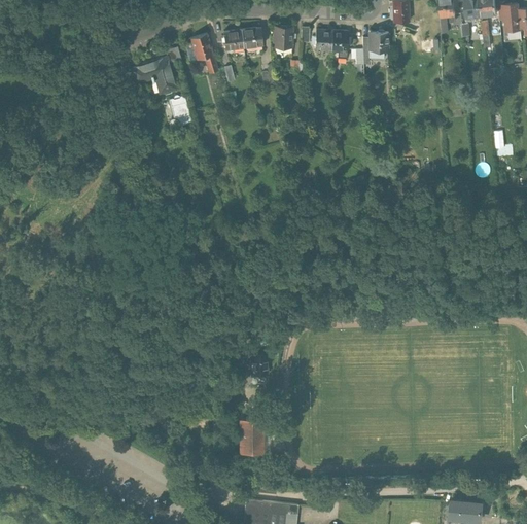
[(453,0),(437,0),(440,16),(446,16),(455,15),(453,0)]
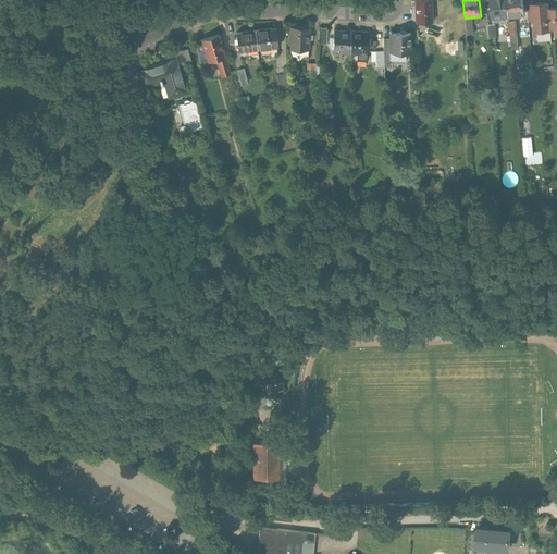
[(491,0),(493,17),(494,17),(494,20),(498,19),(497,17),(508,16),(506,0),(491,0)]
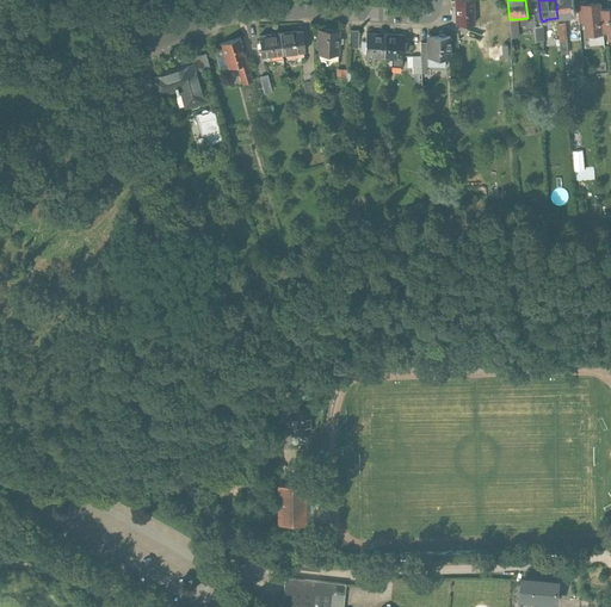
[(555,0),(557,18),(559,25),(566,24),(566,17),(572,17),(572,18),(575,18),(574,17),(576,16),(574,0),(555,0)]
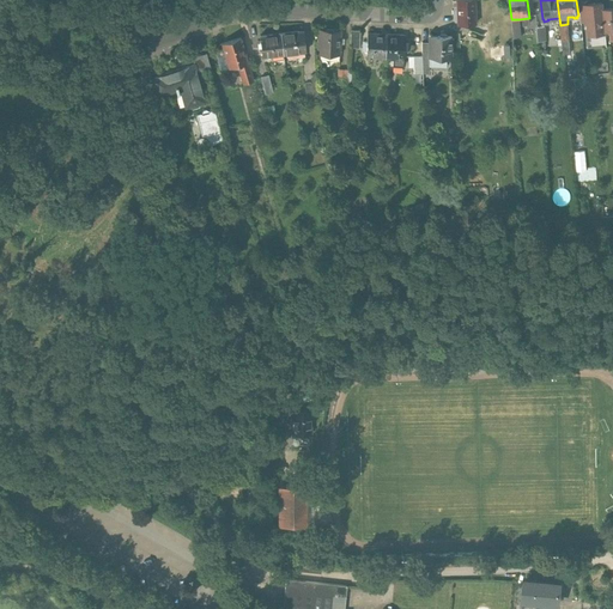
[(456,2),(457,26),(475,26),(474,1),(456,2)]
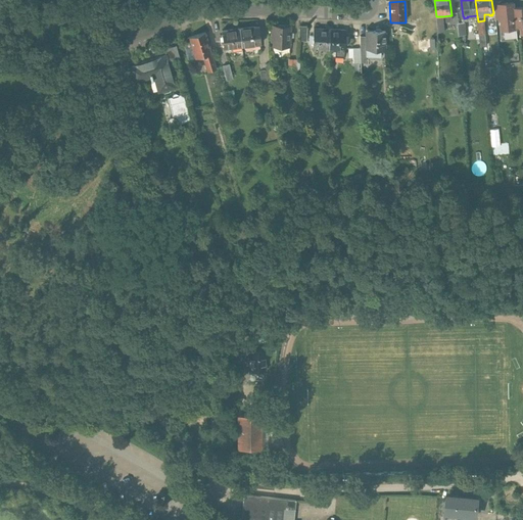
[(501,5),(502,13),(500,15),(501,19),(503,21),(504,32),(516,30),(516,28),(515,10),(514,4),(502,5),(501,5)]
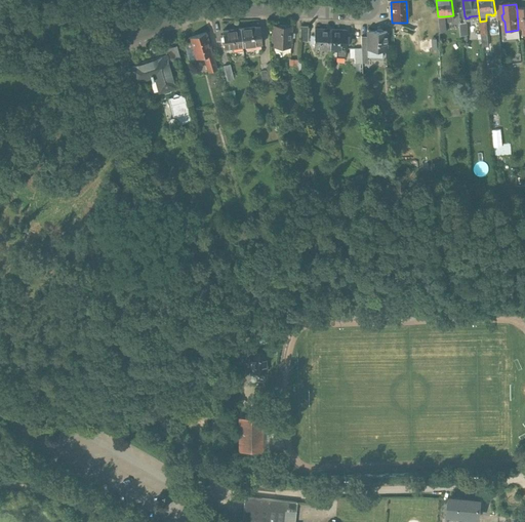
[(486,21),(480,22),(482,47),(489,47),(486,21)]
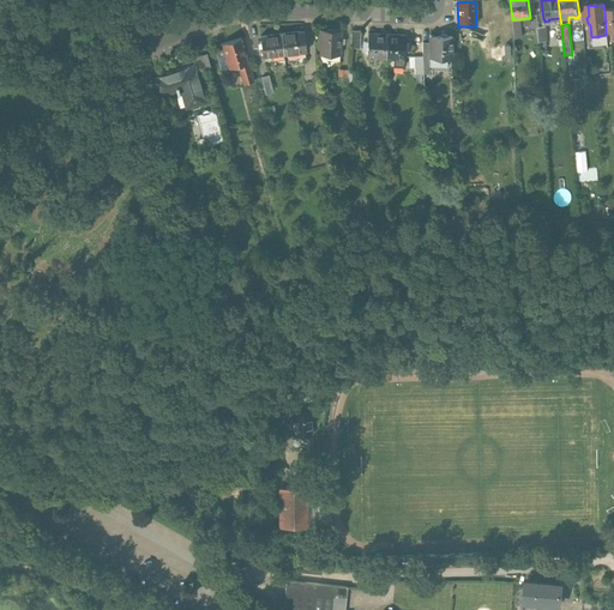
[(342,34),(319,32),(318,56),(341,58),(342,34)]
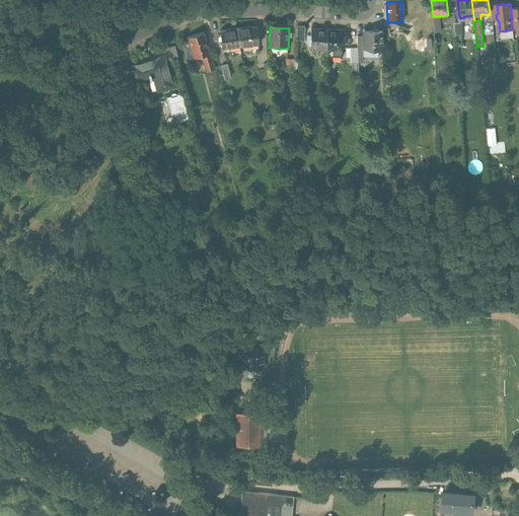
[(256,28),(237,30),(239,48),(258,46),(256,28)]
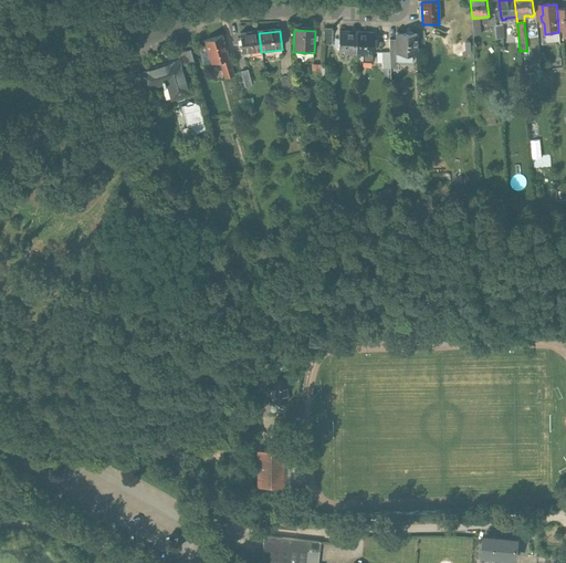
[(324,31),(323,47),(332,47),(333,31),(324,31)]
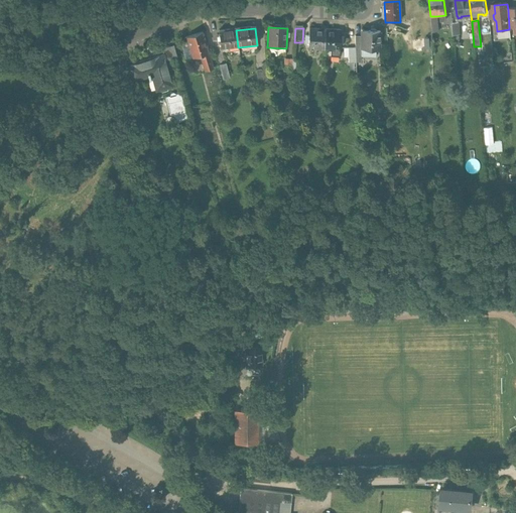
[(236,30),(219,32),(220,49),(238,47),(236,30)]
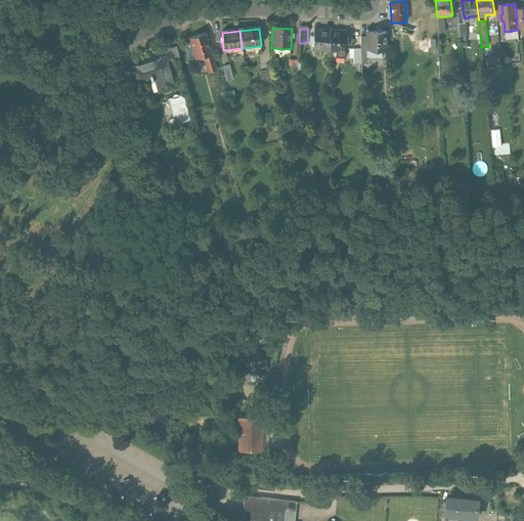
[(311,38),(310,46),(314,46),(314,50),(329,51),(330,32),(315,32),(314,39),(311,38)]
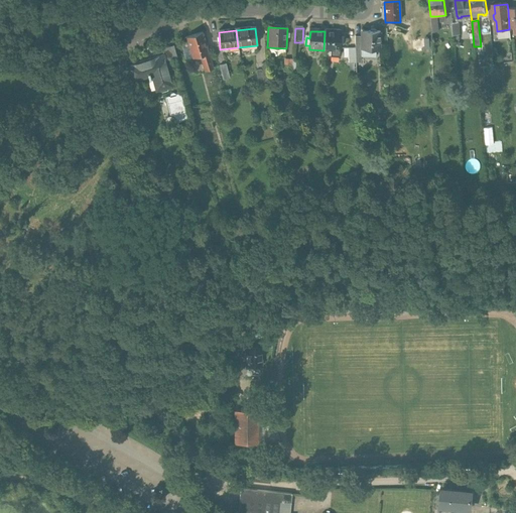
[(325,31),(324,50),(340,50),(341,32),(325,31)]
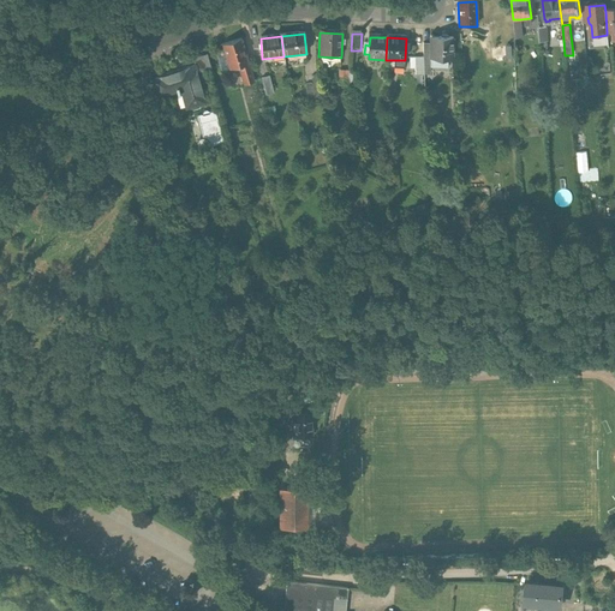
[(431,39),(431,46),(431,75),(452,75),(453,40),(431,39)]
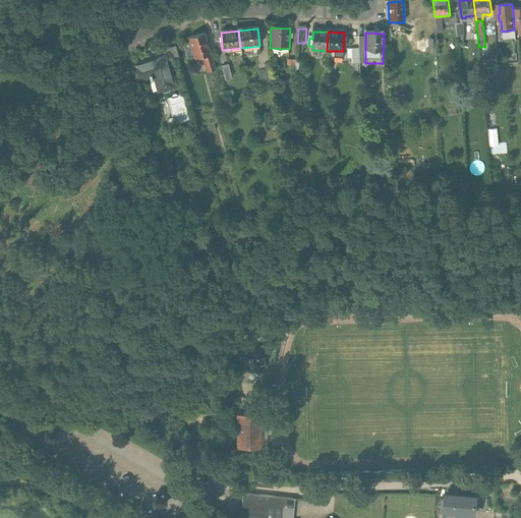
[(188,39),(190,43),(194,59),(201,57),(210,55),(204,35),(188,39)]
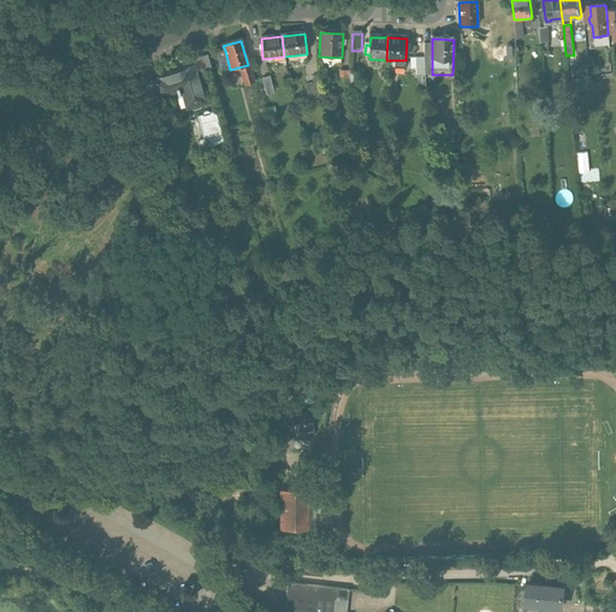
[(495,59),(509,58),(509,47),(493,48),(495,59)]
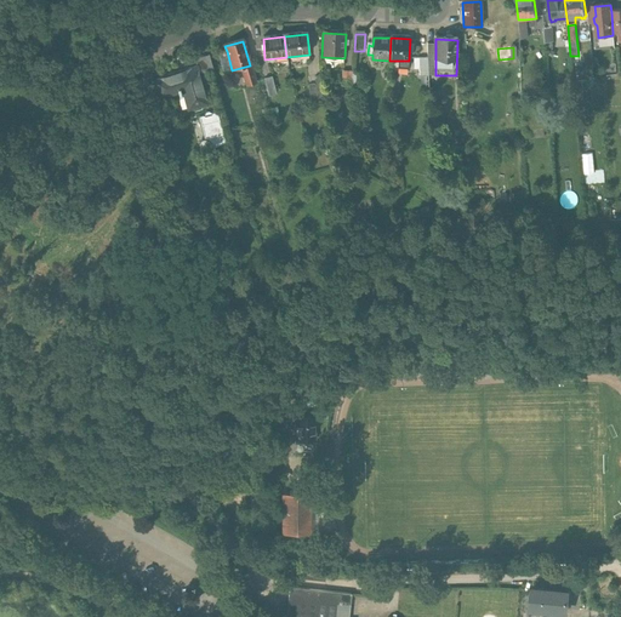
[(232,70),(227,51),(218,53),(223,73),(232,70)]
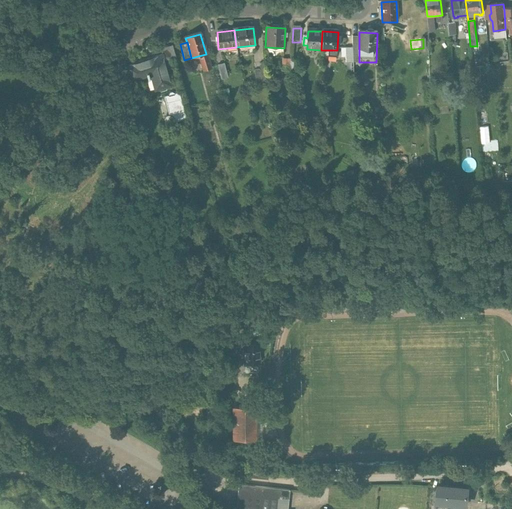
[(160,50),(162,56),(164,62),(175,59),(172,46),(160,50)]
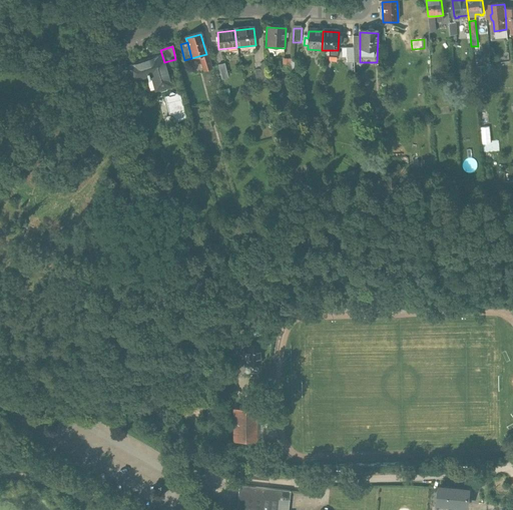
[(206,54),(198,56),(202,71),(210,69),(206,54)]
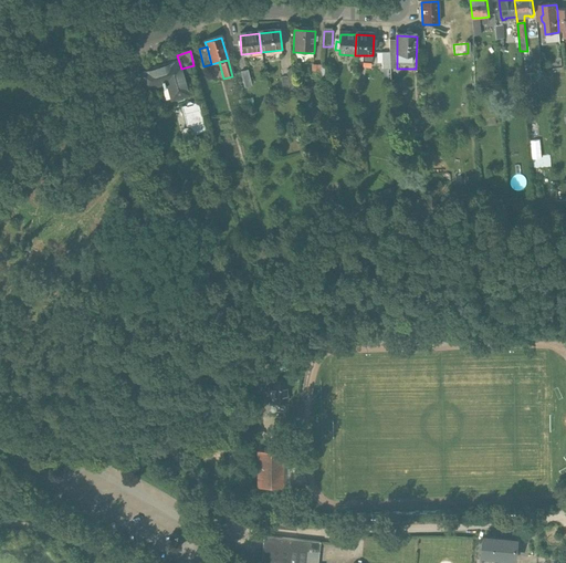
[(179,62),(139,73),(144,91),(170,83),(175,100),(189,96),(181,69),(179,62)]
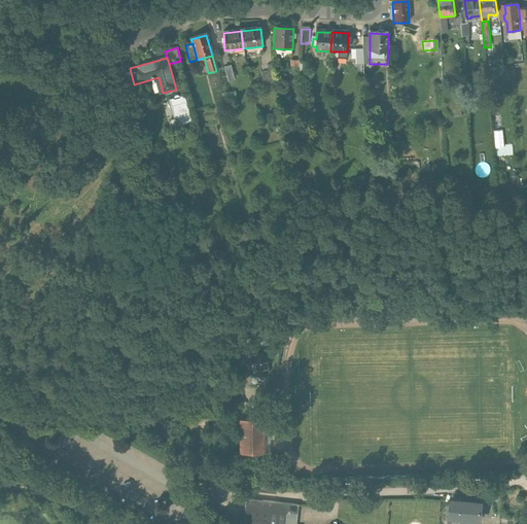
[(225,67),(229,82),(236,81),(234,66),(225,67)]
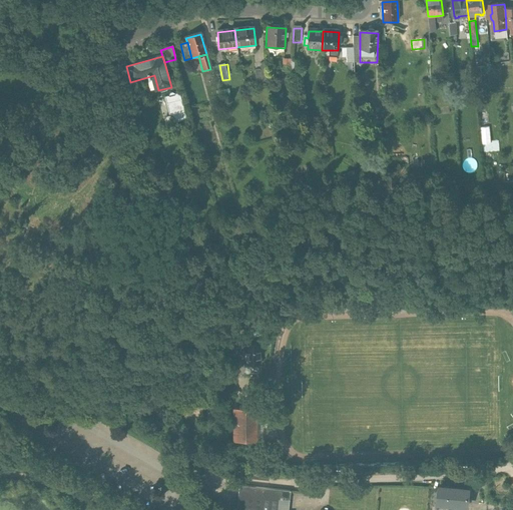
[(261,72),(254,73),(257,84),(268,83),(266,65),(260,66),(261,72)]
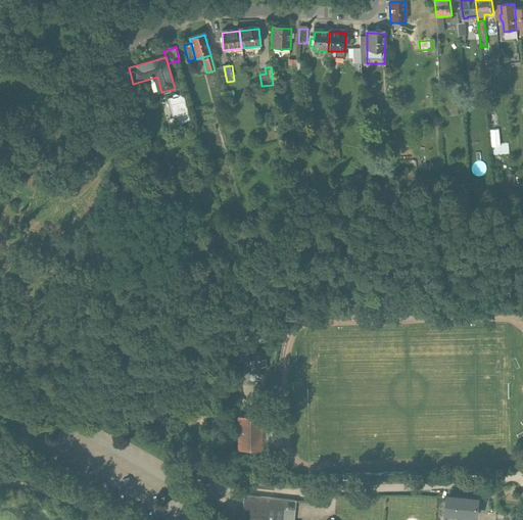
[(169,98),(175,125),(191,122),(184,94),(169,98)]
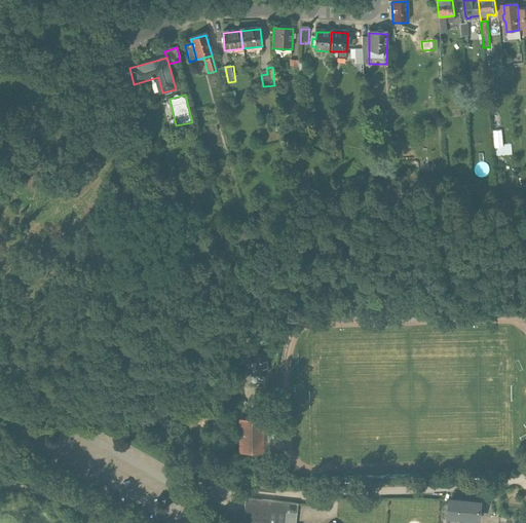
[(251,353),(250,376),(259,376),(259,374),(266,374),(266,353),(251,353)]
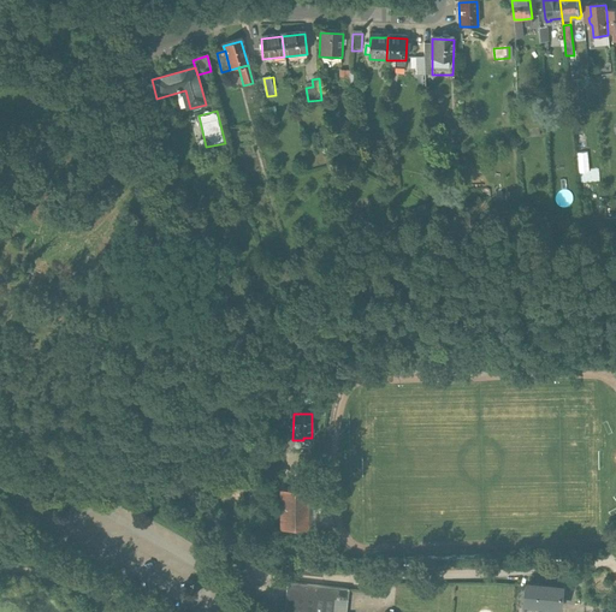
[(307,491),(280,491),(280,528),(307,528),(307,491)]
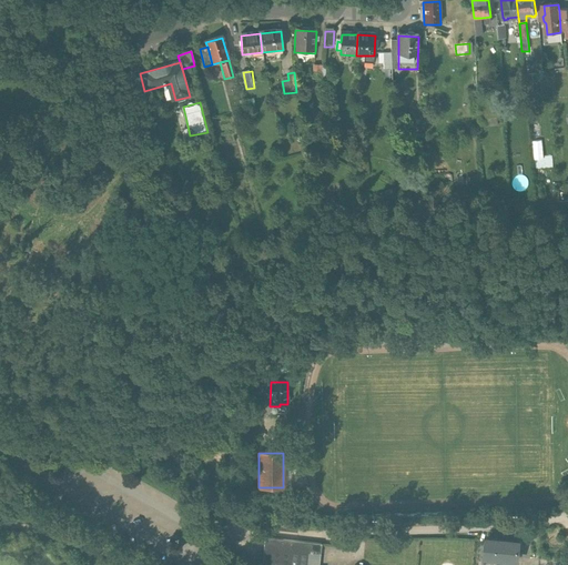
[(317,564),(321,544),(264,538),(261,564),(317,564)]
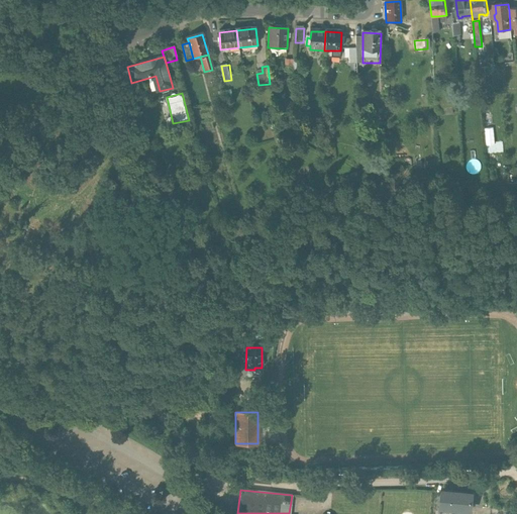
[(474,494),(442,491),(441,507),(472,510),(474,494)]
